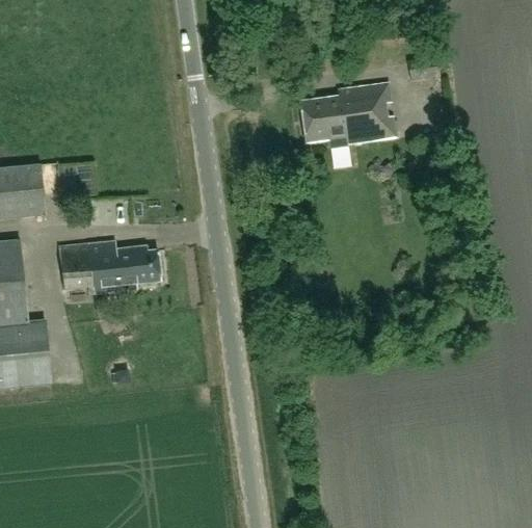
[(435,62),(406,67),(411,87),(432,84),(429,75),(439,74),(435,62)]
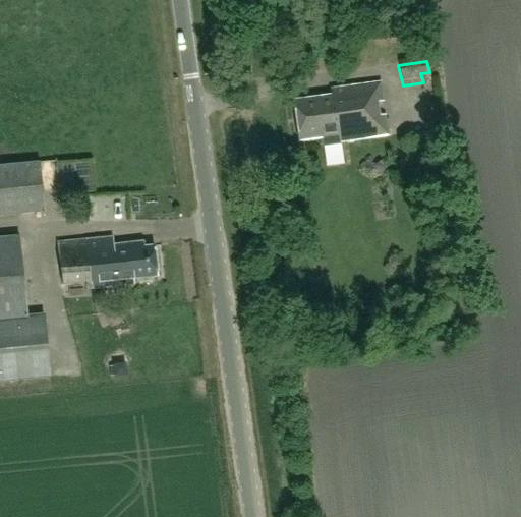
[(332,94),(294,99),(300,138),(323,135),(324,141),(388,132),(381,79),(331,87),(332,94)]
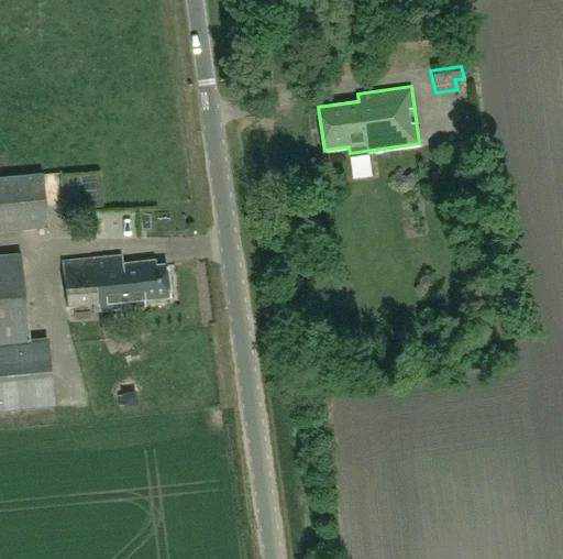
[(44,172),(0,176),(0,229),(50,225),(44,172)]
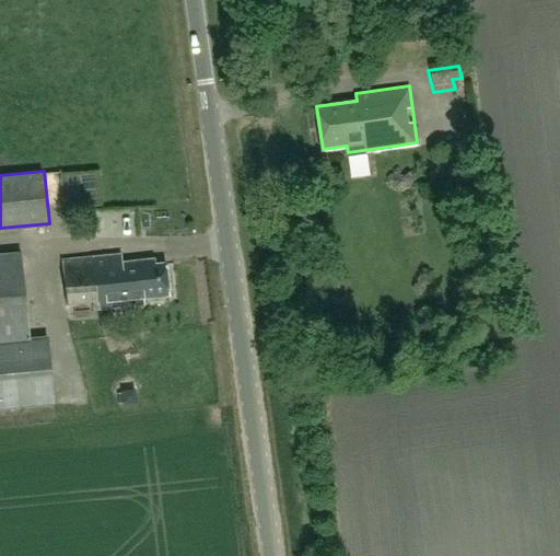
[(48,335),(28,337),(21,250),(0,252),(0,406),(55,402),(48,335)]
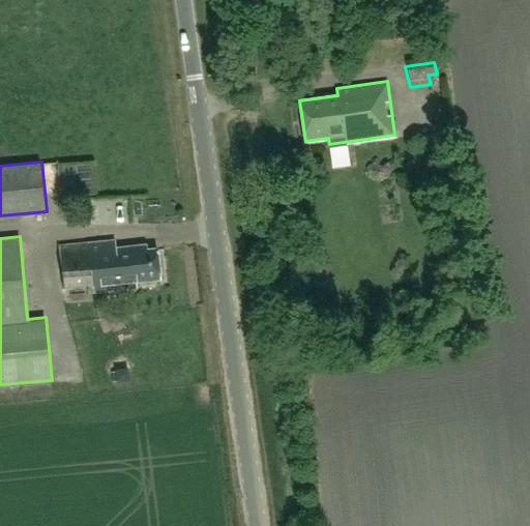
[(93,282),(90,283),(91,290),(138,285),(137,280),(162,276),(158,247),(149,249),(148,241),(117,245),(116,237),(88,240),(93,282)]
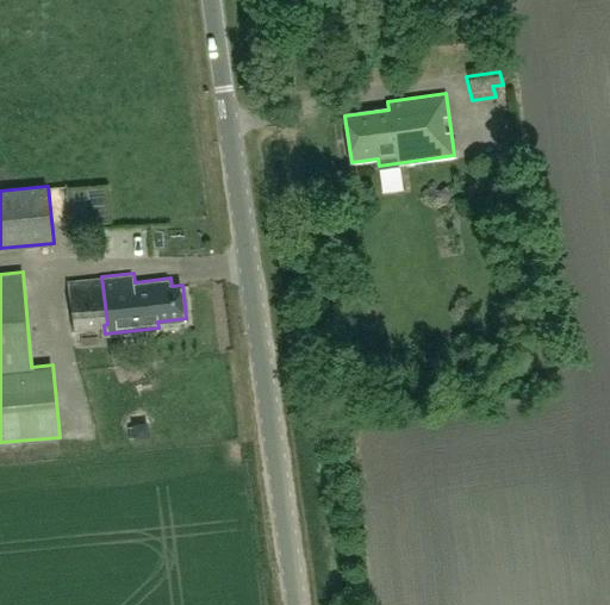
[(107,324),(101,276),(69,280),(74,329),(104,325),(107,324)]
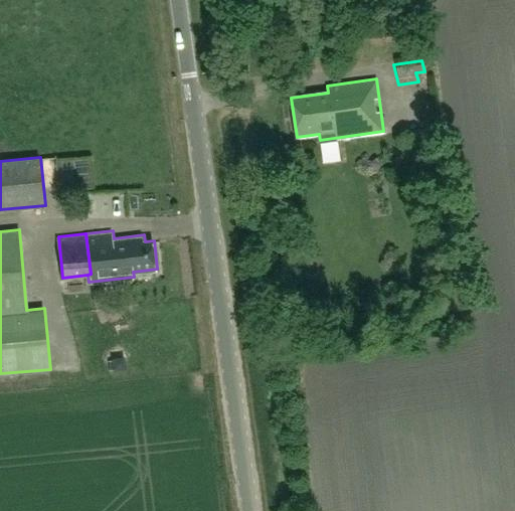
All buildings are outlined.
